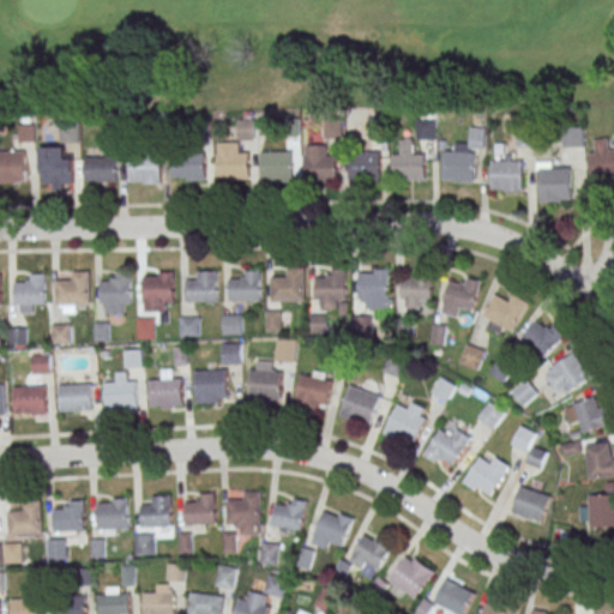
[(256,119),(238,119),(238,139),(256,139),(256,119)]
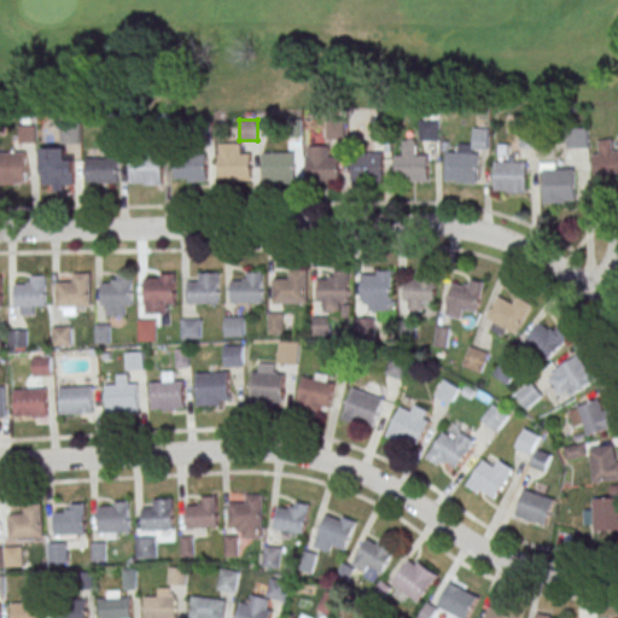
[(420,141),(438,141),(438,120),(420,120),(420,141)]
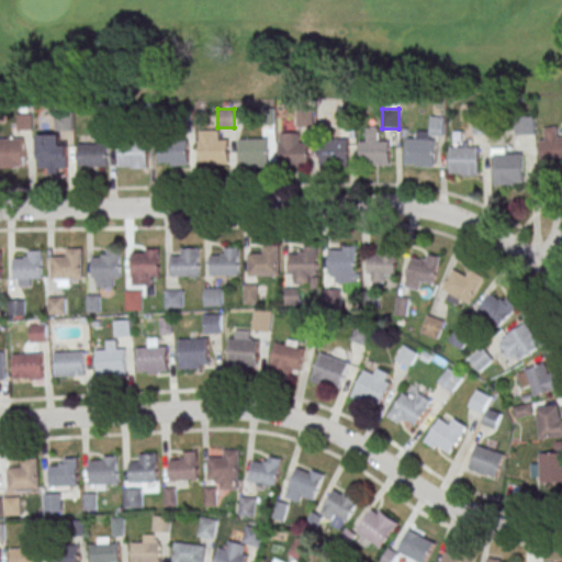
[(57,131),(72,131),(72,112),(57,112),(57,131)]
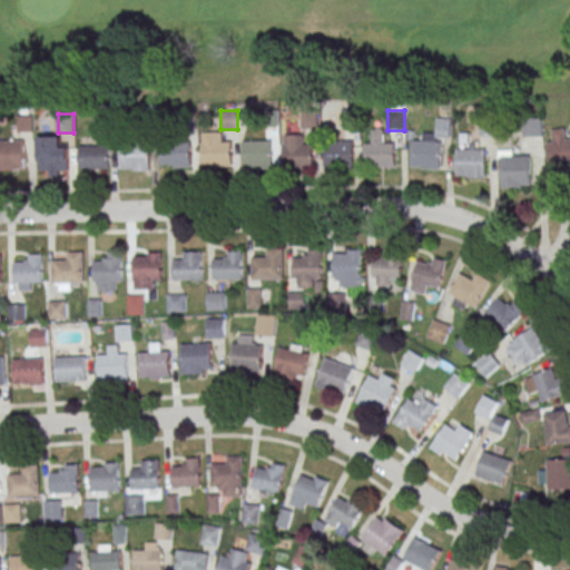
[(522,136),(541,136),(541,118),(522,118),(522,136)]
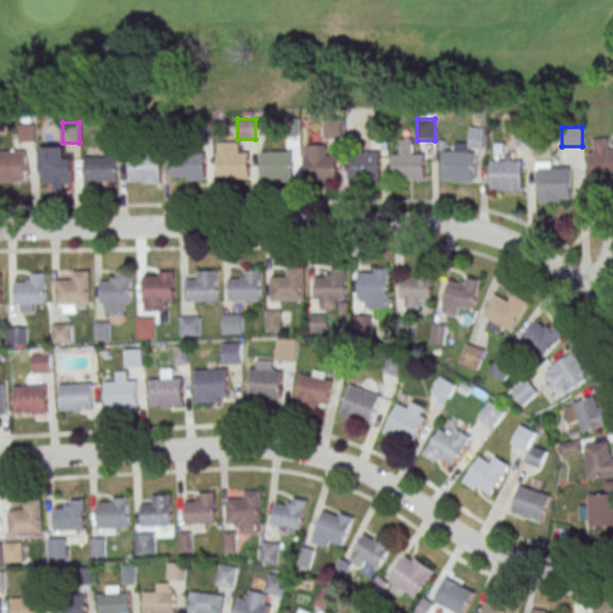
[(484,128),(471,128),(471,150),(442,150),(442,181),(473,181),(473,147),(484,147),(484,128)]
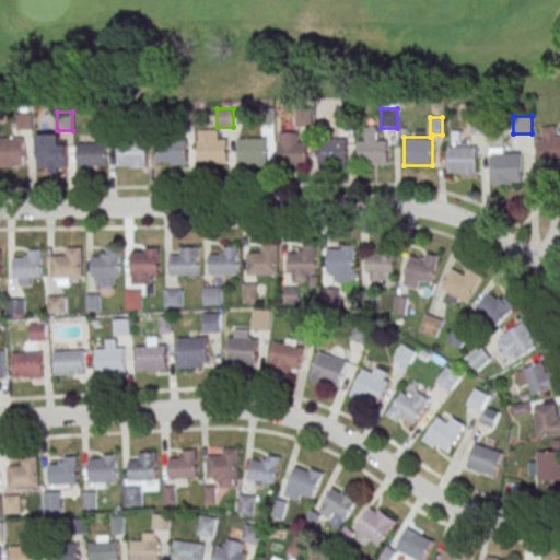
[(539,163),(559,161),(559,136),(556,137),(555,126),(543,127),(544,139),(537,139),(539,163)]
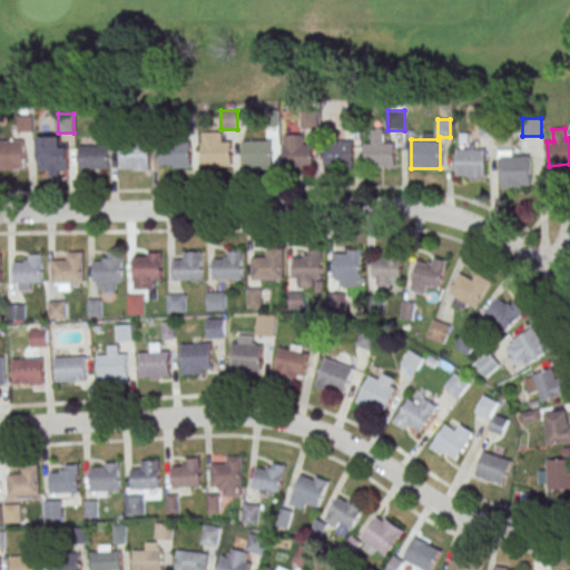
[(365,141),(365,167),(394,167),(394,143),(383,143),(383,129),(372,129),(372,141),(365,141)]
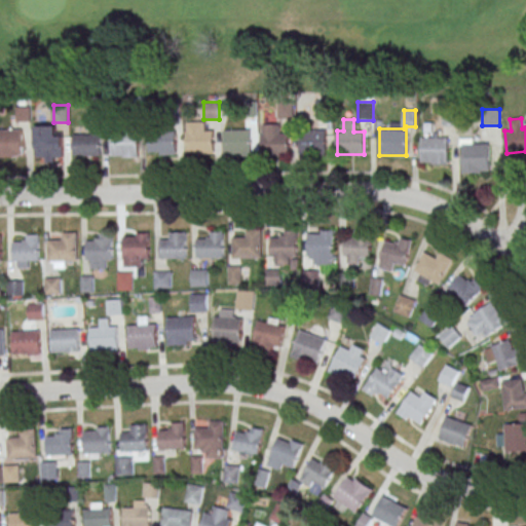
[(187,153),(212,153),(212,122),(187,122),(187,153)]
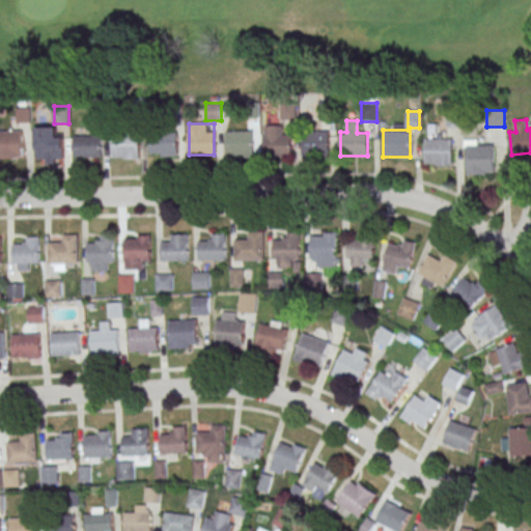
[(292,135),(283,135),(283,126),(264,126),(264,156),(292,156),(292,135)]
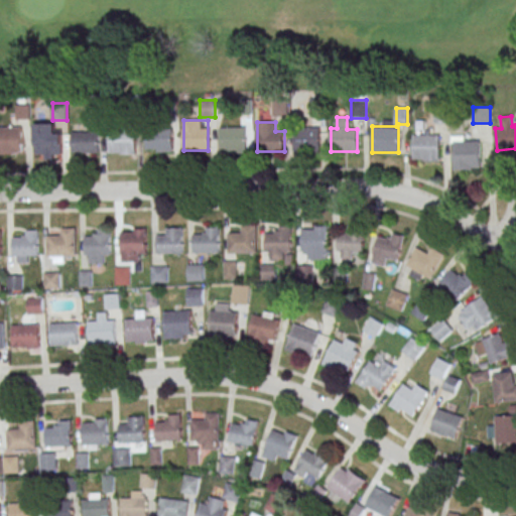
[(35,154),(61,154),(61,131),(56,131),(56,124),(35,124),(35,154)]
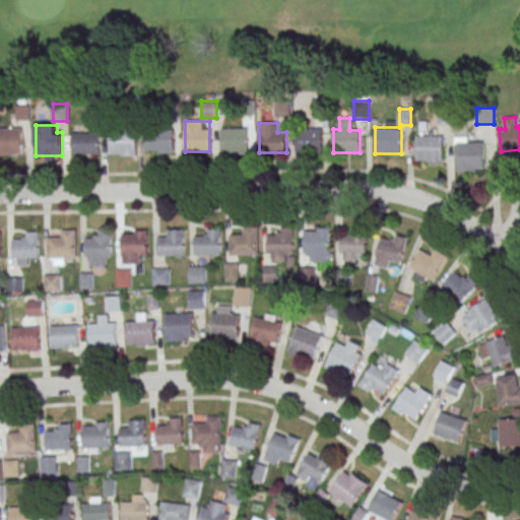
[(0,154),(22,155),(22,127),(0,127),(0,154)]
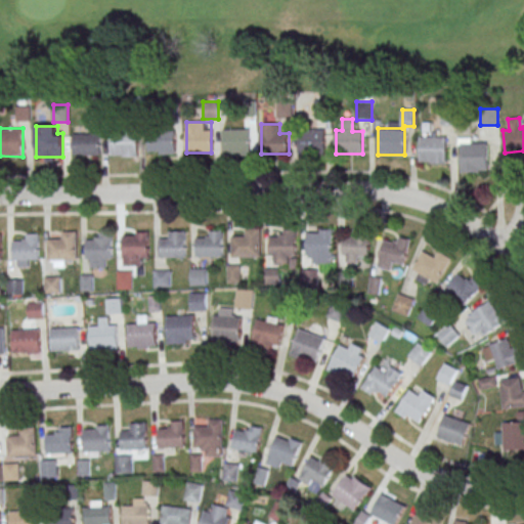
[(250,129),(222,129),(222,155),(250,155),(250,129)]
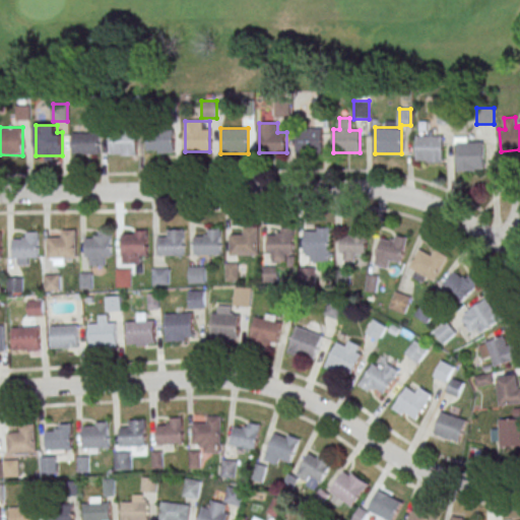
[(322,128),(294,128),(294,152),(322,152),(322,128)]
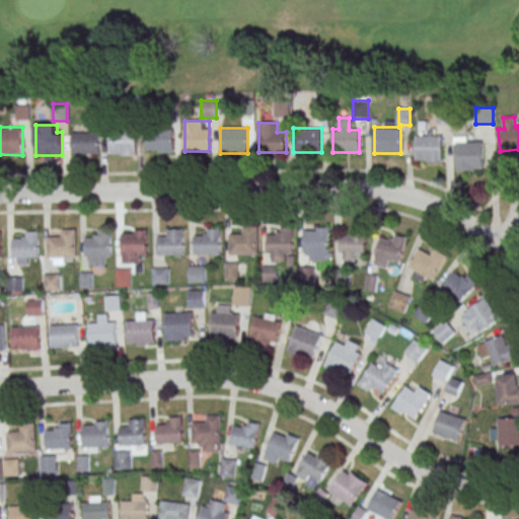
[(109,154),(137,154),(137,129),(109,129),(109,154)]
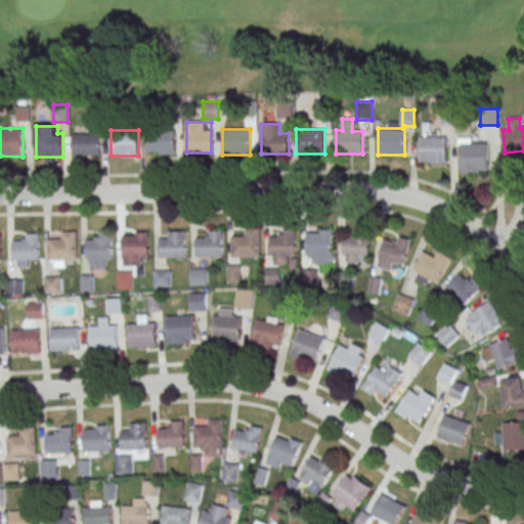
[(175,154),(175,132),(149,132),(149,154),(175,154)]
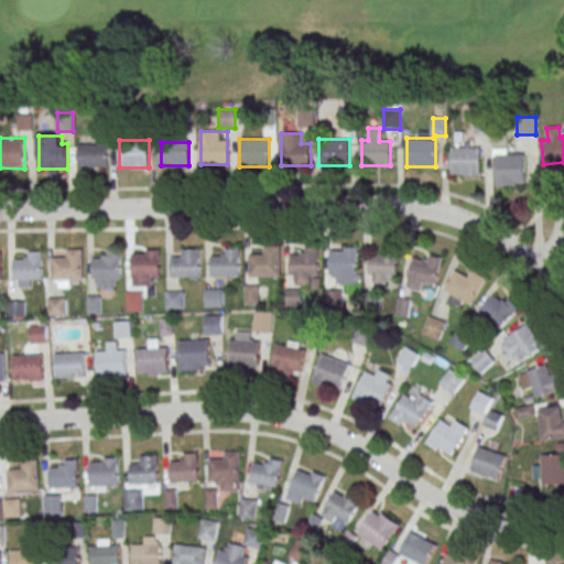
[(79,166),(108,166),(108,143),(79,143),(79,166)]
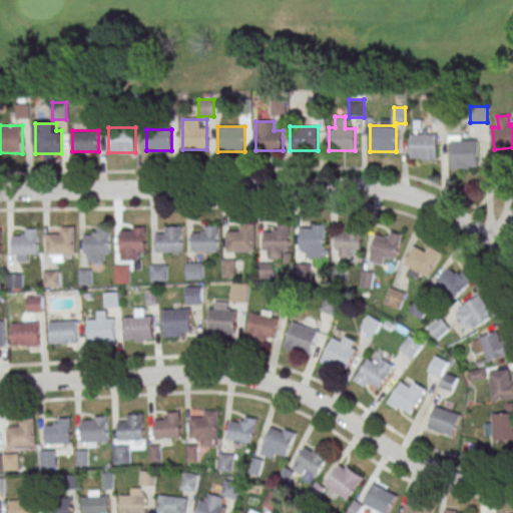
[(410,159),(437,159),(437,133),(410,133),(410,159)]
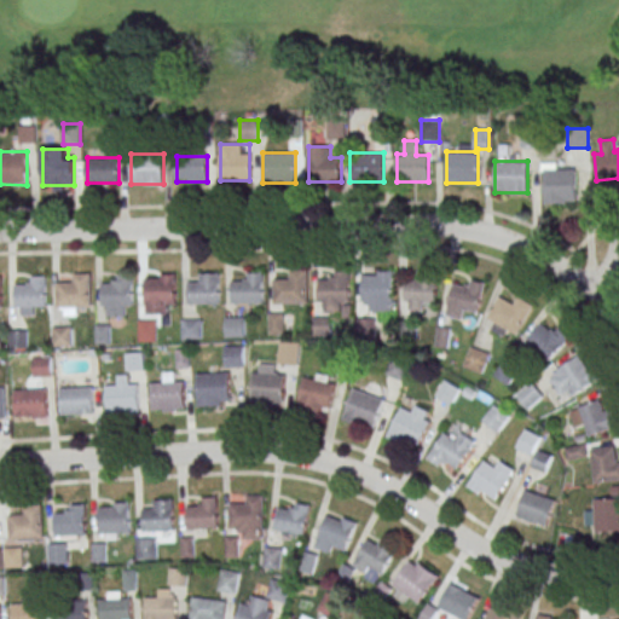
[(576,203),(576,163),(543,163),(544,203),(576,203)]
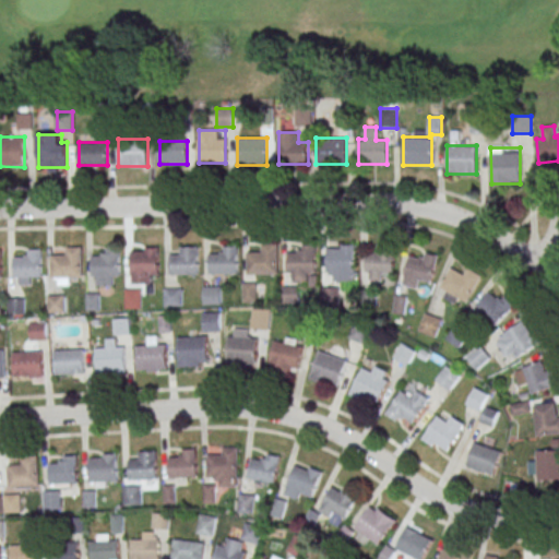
[(287,252),(288,272),(316,272),(316,244),(301,245),(301,250),(297,250),(297,252),(287,252)]
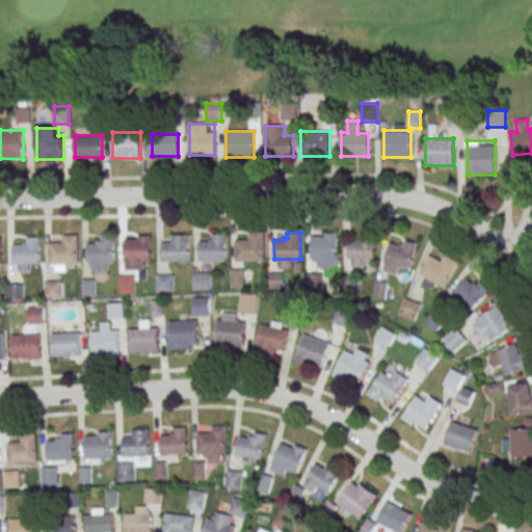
[(235,261),(264,261),(264,233),(246,233),(246,241),(235,241),(235,261)]
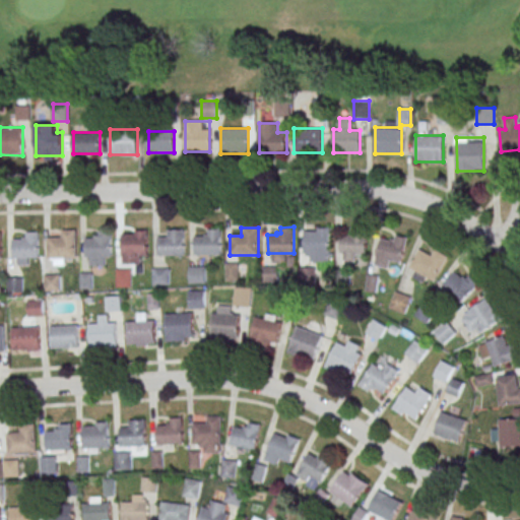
[(158,237),(159,255),(185,255),(184,229),(168,230),(168,237),(158,237)]
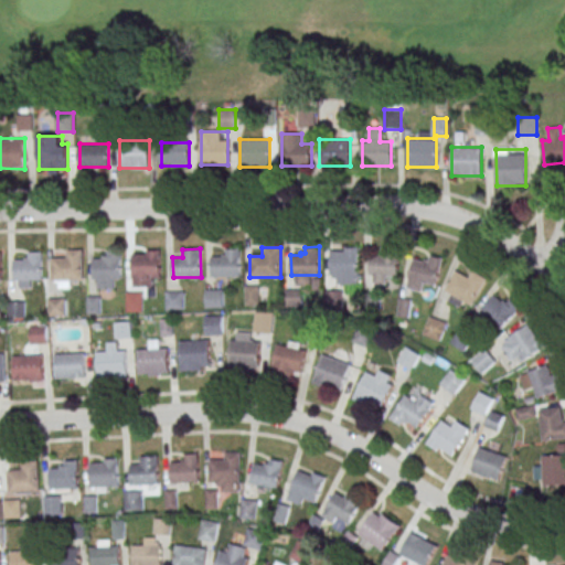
[(212,256),(212,276),(241,276),(241,248),(226,248),(226,254),(222,254),(222,256),(212,256)]
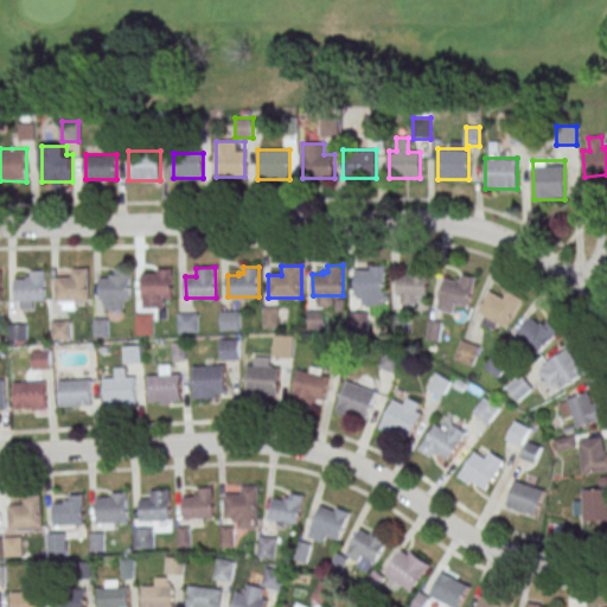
[(355,267),(355,306),(384,306),(384,267),(355,267)]
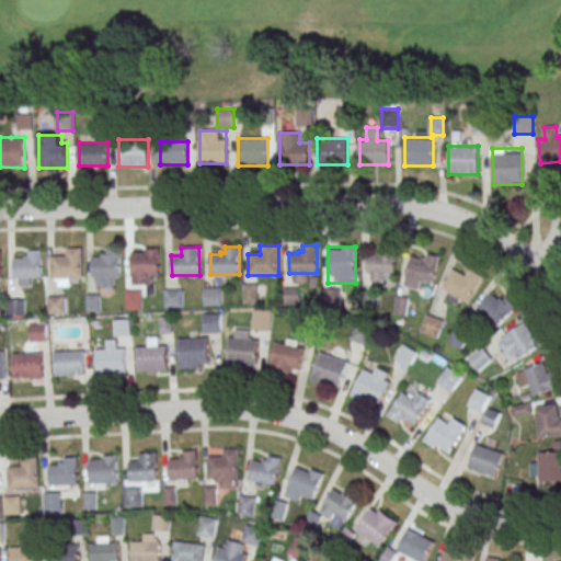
[(385,282),(385,274),(395,274),(395,247),(378,247),(378,256),(367,256),(367,282),(385,282)]
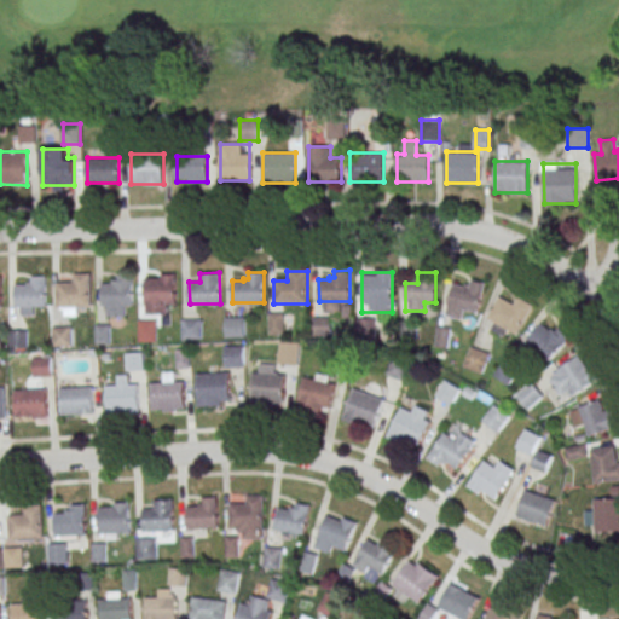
[(57,283),(58,306),(92,306),(92,273),(73,273),(73,282),(57,283)]
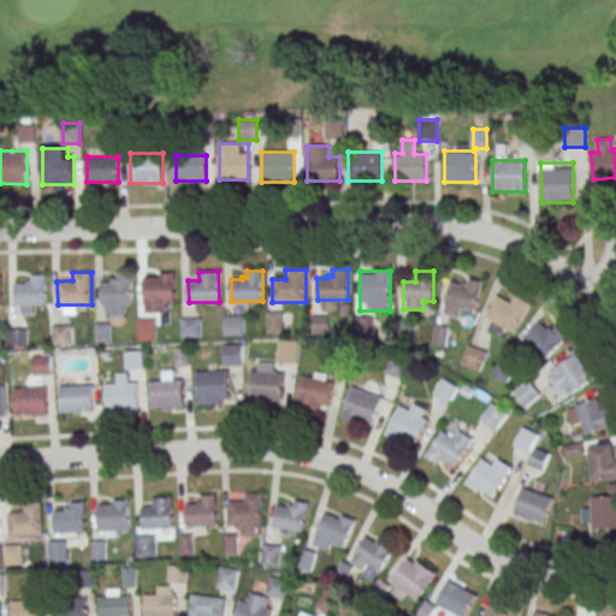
[(16,283),(16,304),(47,304),(46,273),(31,273),(31,280),(27,280),(27,283),(16,283)]
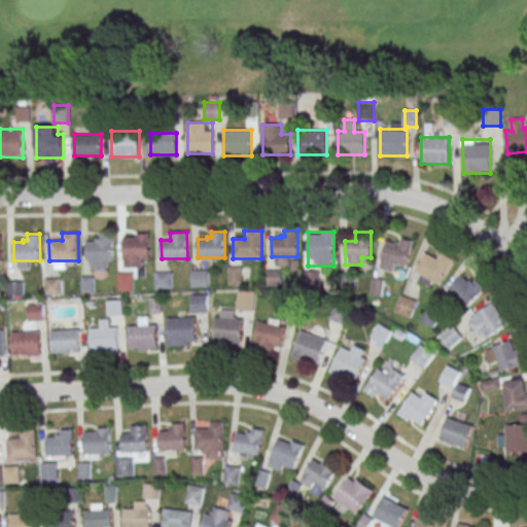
[(86,241),(86,259),(112,259),(112,234),(100,234),(100,239),(96,239),(96,241),(86,241)]
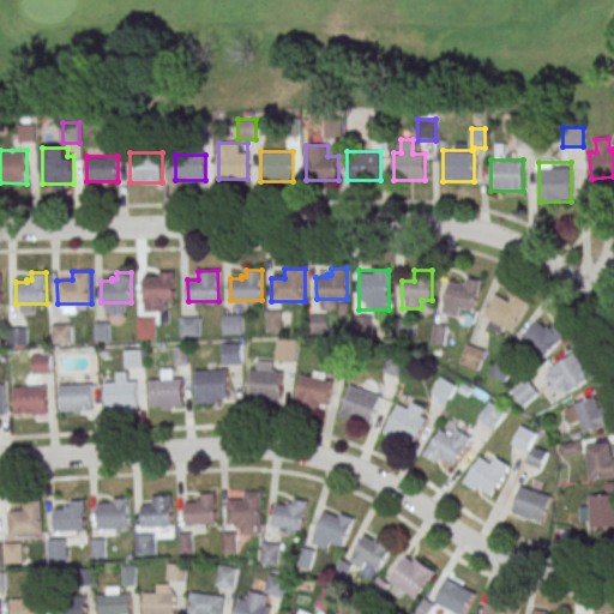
[(144,272),(144,311),(175,311),(175,272),(144,272)]
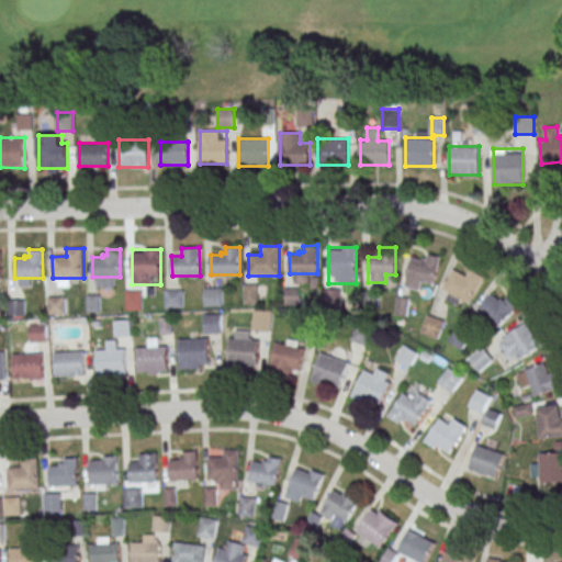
[(408,289),(435,290),(436,255),(409,254),(408,289)]
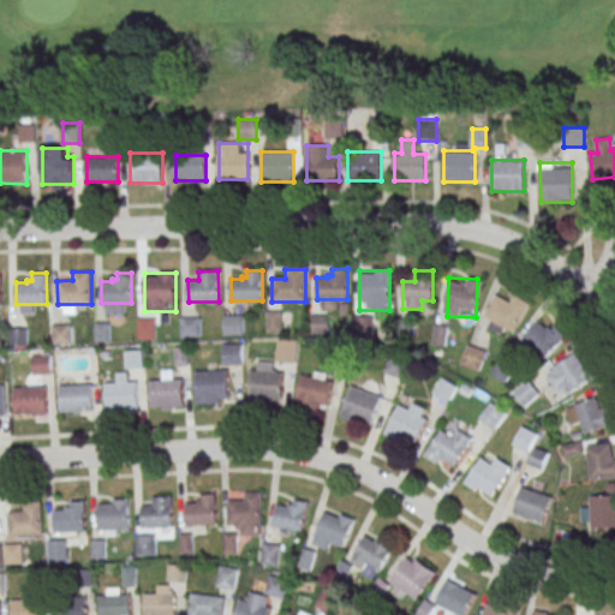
[(505,300),(496,296),(482,322),(511,338),(529,304),(508,292),(505,300)]
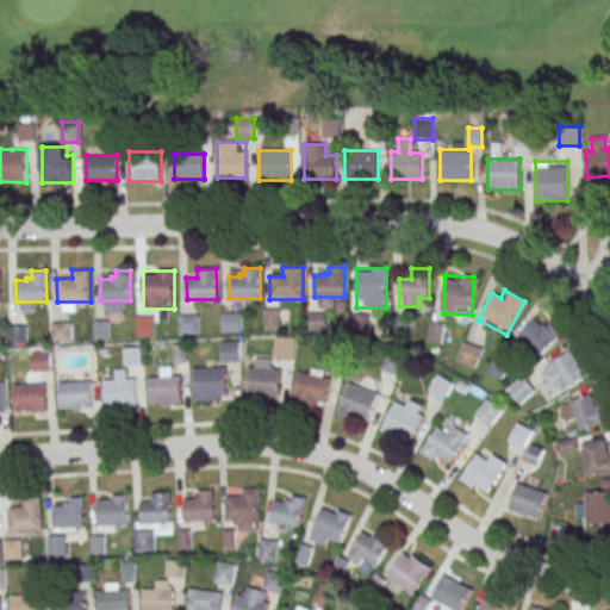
[(265,329),(279,329),(279,310),(265,310),(265,329)]
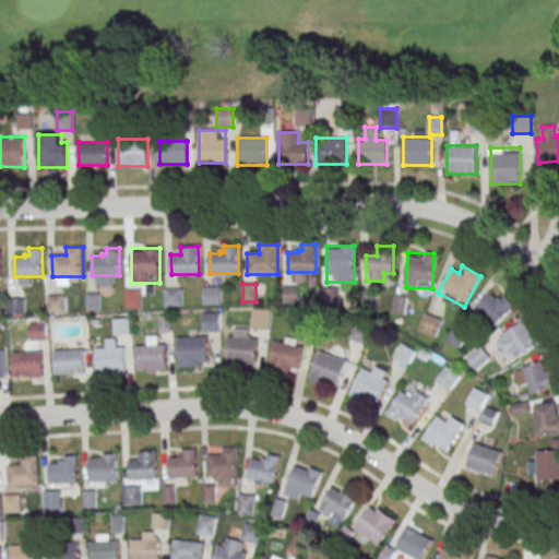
[(204,305),(222,305),(222,286),(204,286),(204,305)]
